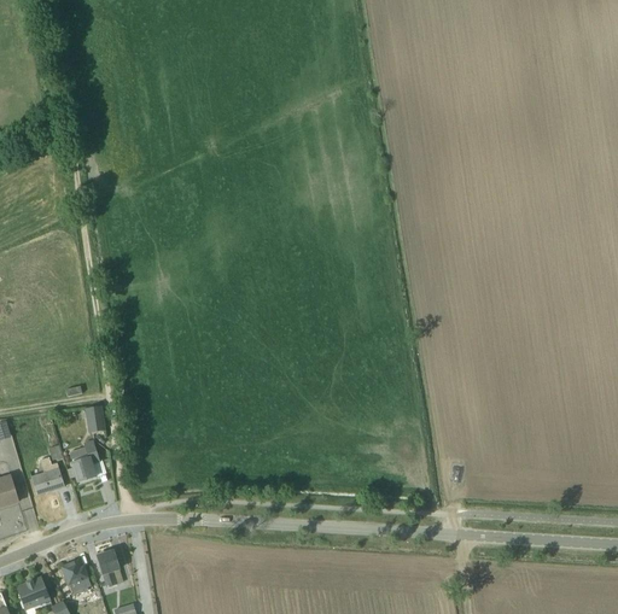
[(100,404),(85,407),(88,431),(104,430),(100,404)]
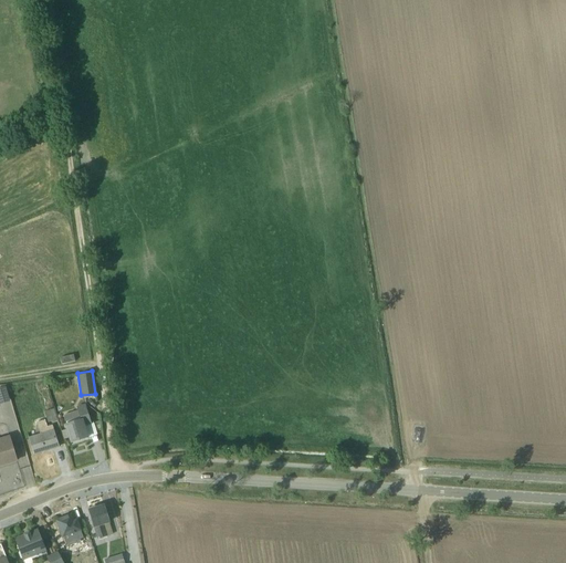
[(55,417),(46,388),(39,391),(48,419),(55,417)]
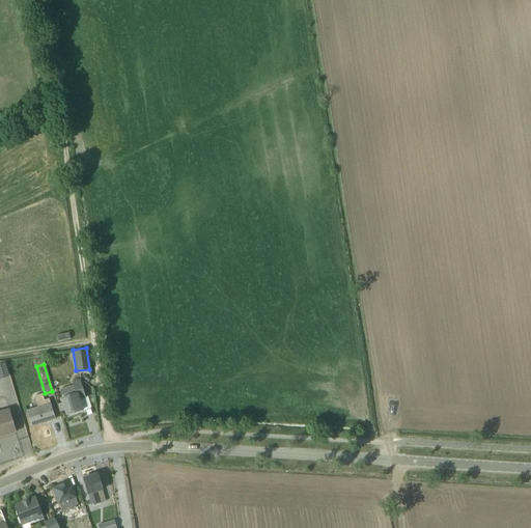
[(74,390),(60,394),(66,413),(88,407),(80,379),(72,381),(74,390)]
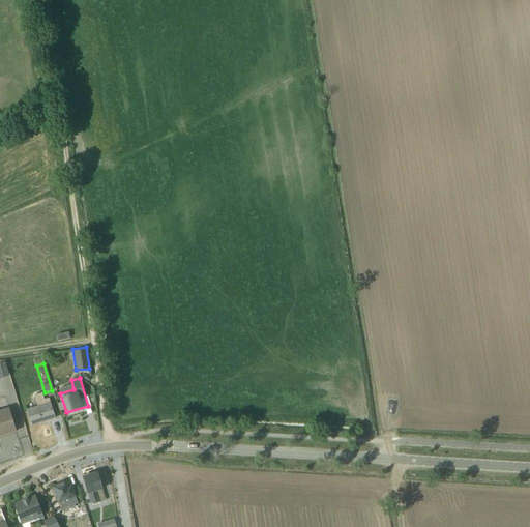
[(26,408),(31,425),(55,417),(49,396),(43,398),(41,391),(34,393),(37,405),(26,408)]
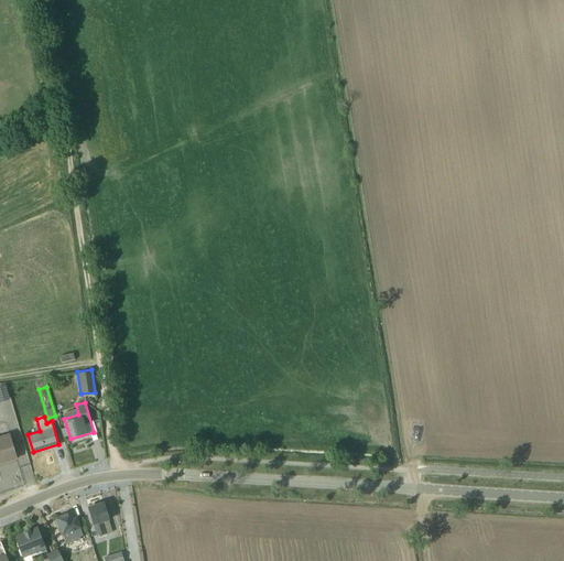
[(0,434),(0,462),(18,456),(10,431),(0,434)]
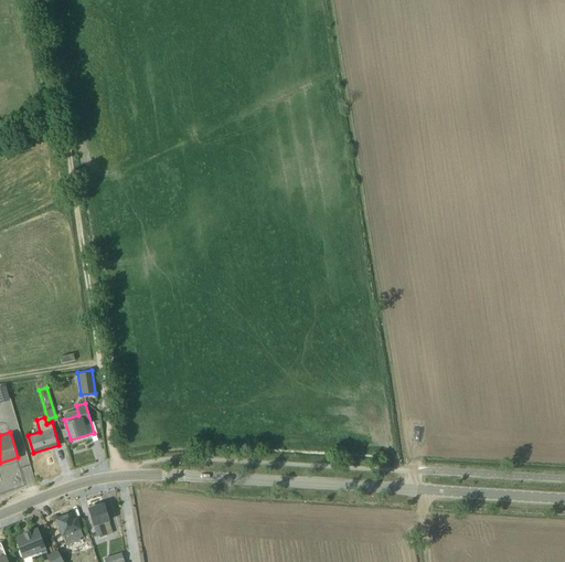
[(103,502),(88,507),(97,536),(112,531),(103,502)]
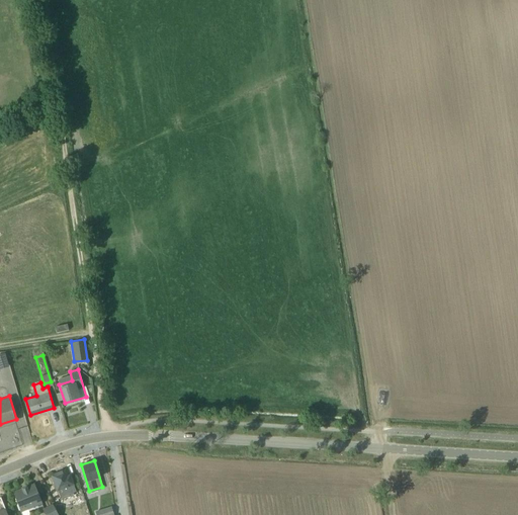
[(54,474),(52,475),(59,494),(67,491),(69,496),(74,494),(73,492),(76,491),(69,475),(67,476),(64,469),(59,471),(58,470),(53,473),(54,474)]
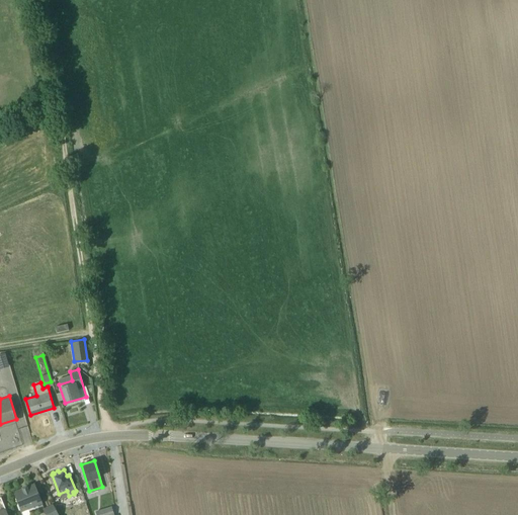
[(34,483),(13,492),(20,511),(21,511),(22,514),(30,514),(28,509),(38,506),(37,504),(41,502),(34,483)]
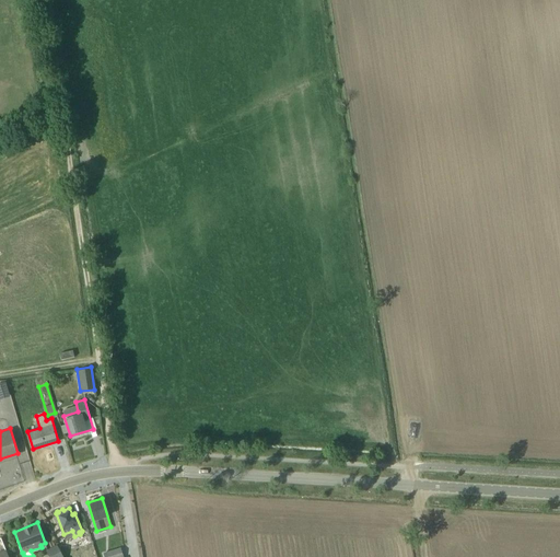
[(83,556),(77,542),(61,548),(65,556),(83,556)]
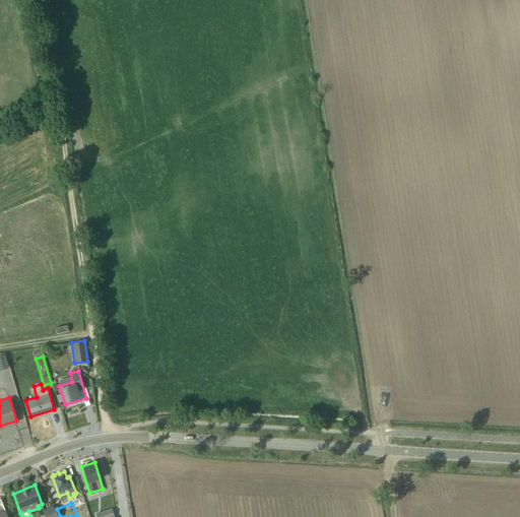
[(58,516),(52,505),(43,510),(46,516),(58,516)]
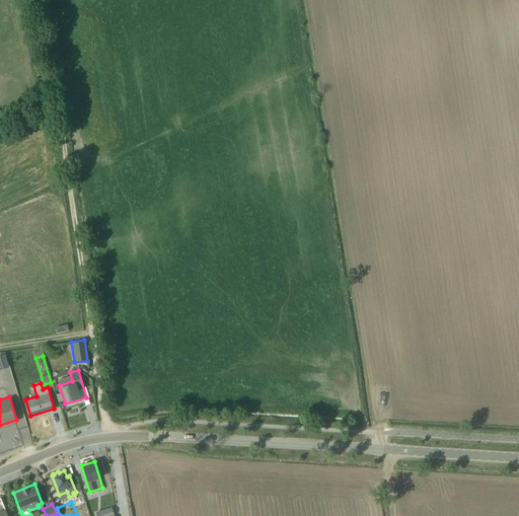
[(112,506),(95,510),(96,515),(112,515),(115,515),(112,506)]
